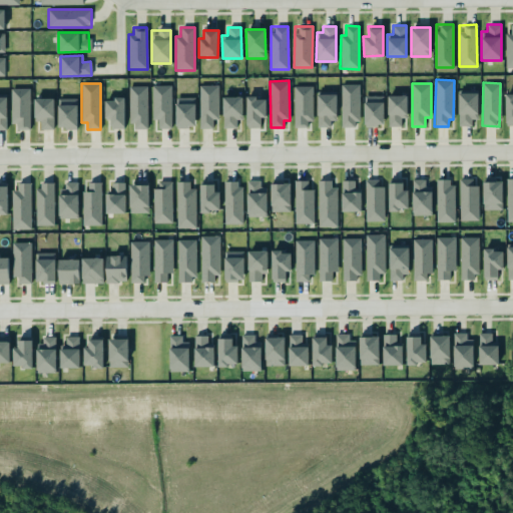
[(358,84),(341,84),(342,127),(359,126),(358,84)]
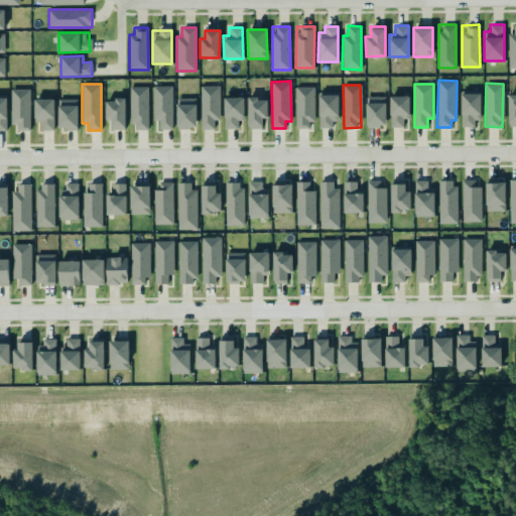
[(147,86),(130,87),(131,129),(148,129),(147,86)]
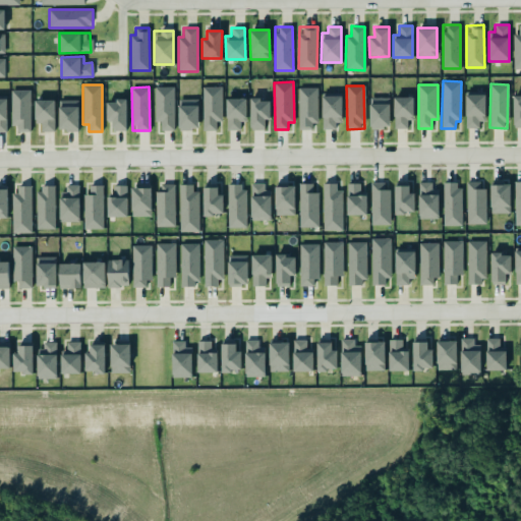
[(174,87),(155,87),(155,121),(161,121),(161,130),(173,130),(174,87)]
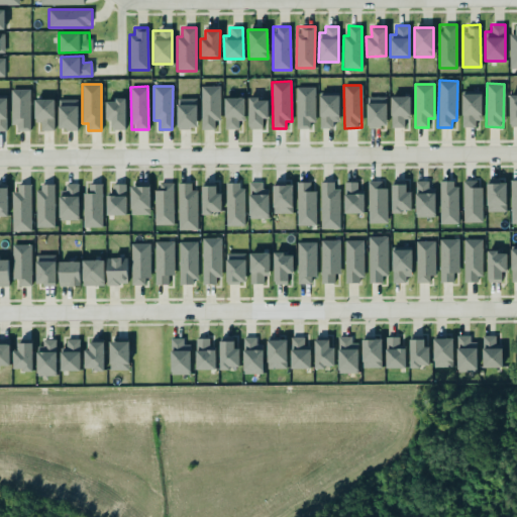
[(201,129),(214,128),(214,120),(220,120),(219,86),(201,86),(201,129)]
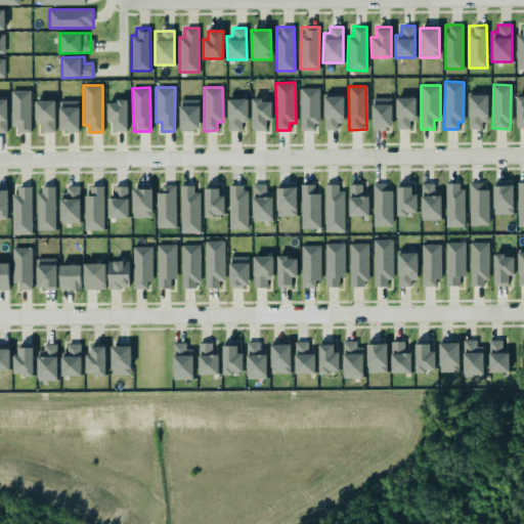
[(300,88),(300,130),(314,130),(314,123),(318,123),(319,88),(300,88)]
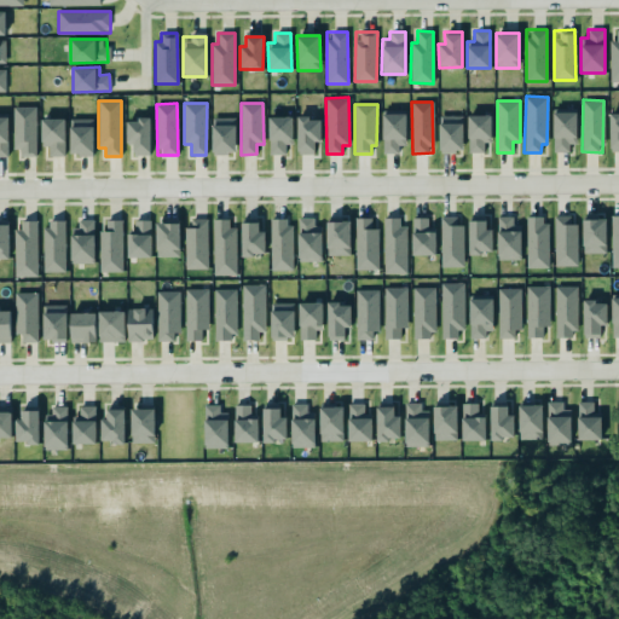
[(12,149),(19,149),(19,157),(35,157),(35,106),(12,106),(12,149)]
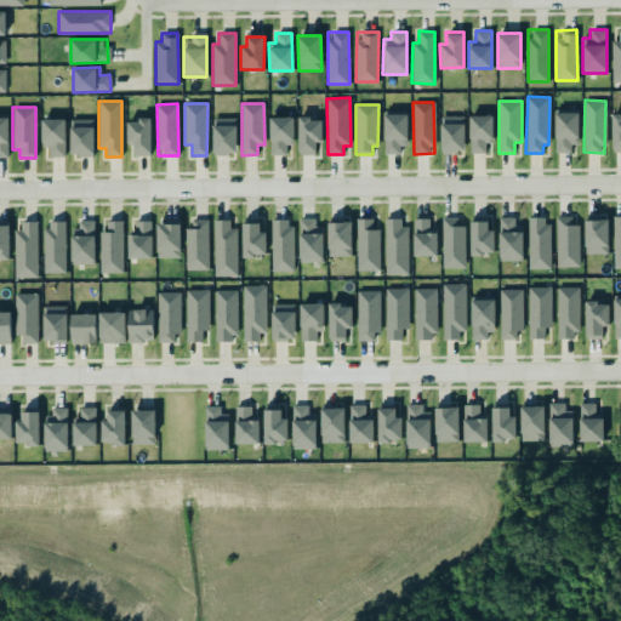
[(570,153),(571,144),(577,144),(579,112),(556,110),(554,152),(570,153)]
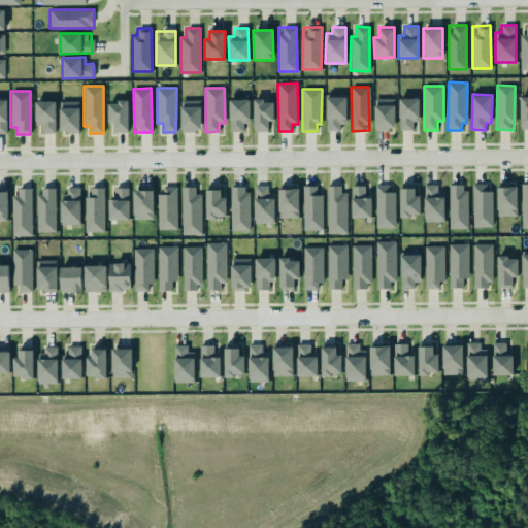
[(327,131),(339,130),(339,124),(347,124),(345,96),(326,96),(327,131)]
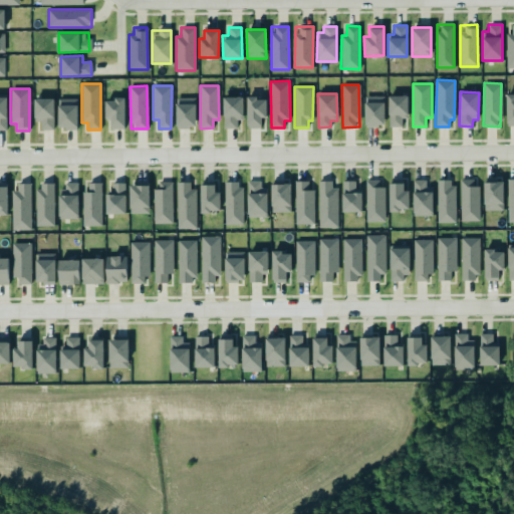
[(383,95),(364,96),(365,126),(384,125),(383,95)]
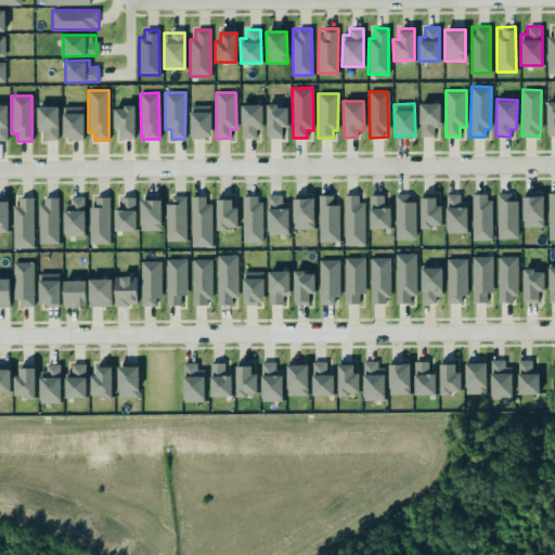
[(440,103),(420,103),(420,137),(435,137),(435,128),(441,128),(440,103)]
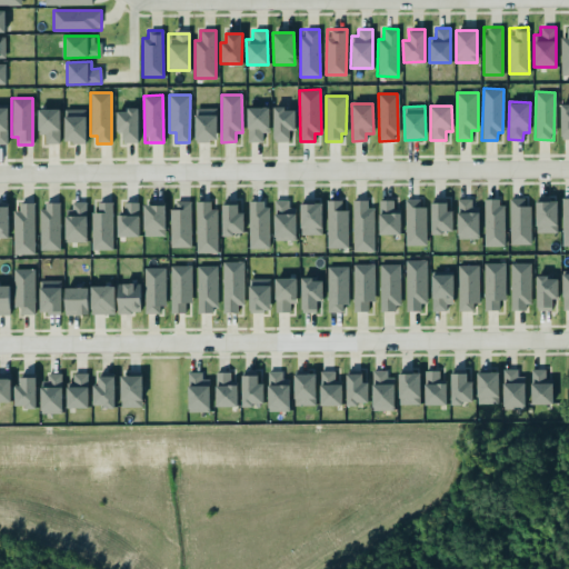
[(217,141),(216,107),(195,108),(196,141),(217,141)]
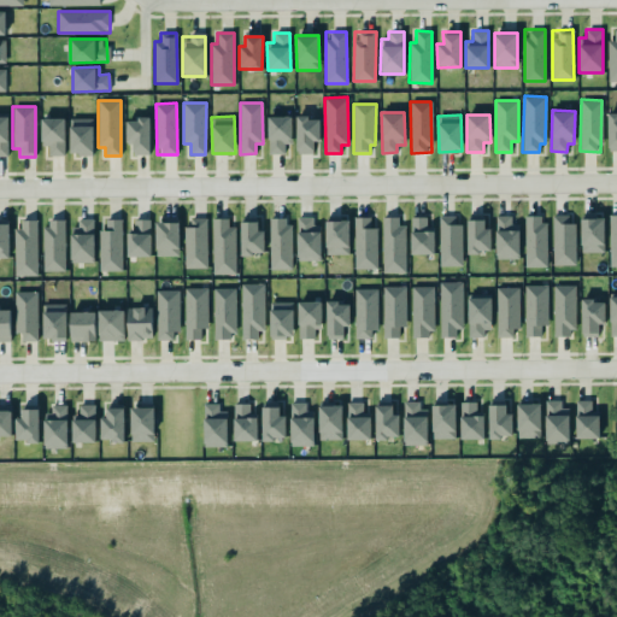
[(268,117),(269,153),(286,153),(285,144),(292,144),(291,116),(268,117)]
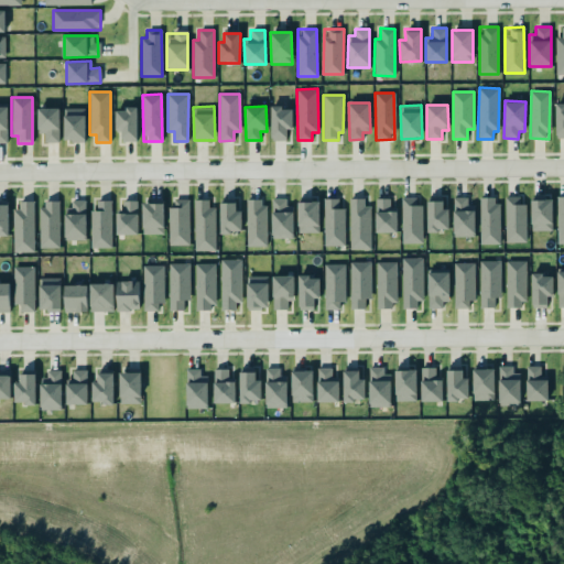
[(292,130),(292,107),(270,107),(271,140),(286,140),(286,130),(292,130)]
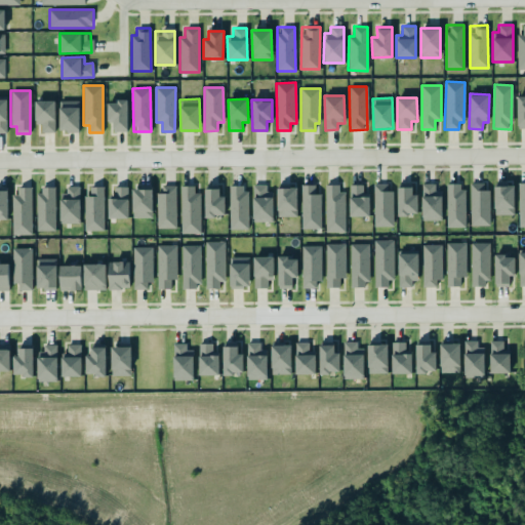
[(35,123),(41,124),(41,131),(54,132),(55,101),(35,101),(35,123)]
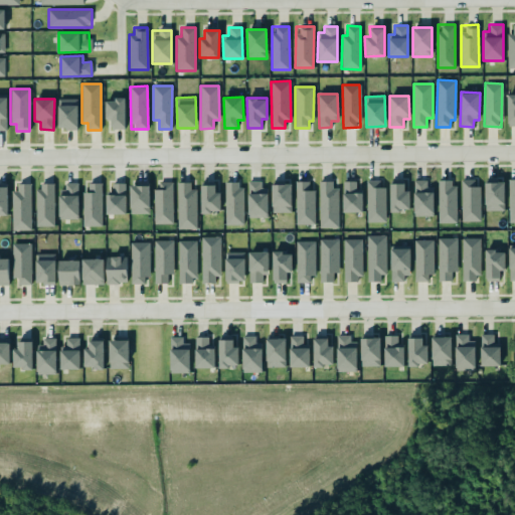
[(77,99),(58,99),(58,129),(77,129),(77,99)]
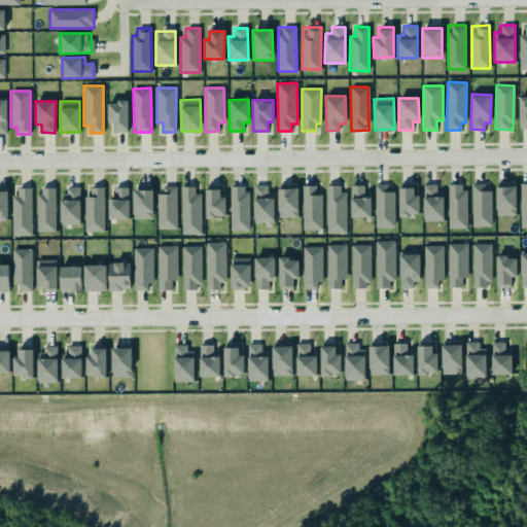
[(128,101),(108,101),(107,121),(113,121),(113,132),(128,132),(128,101)]
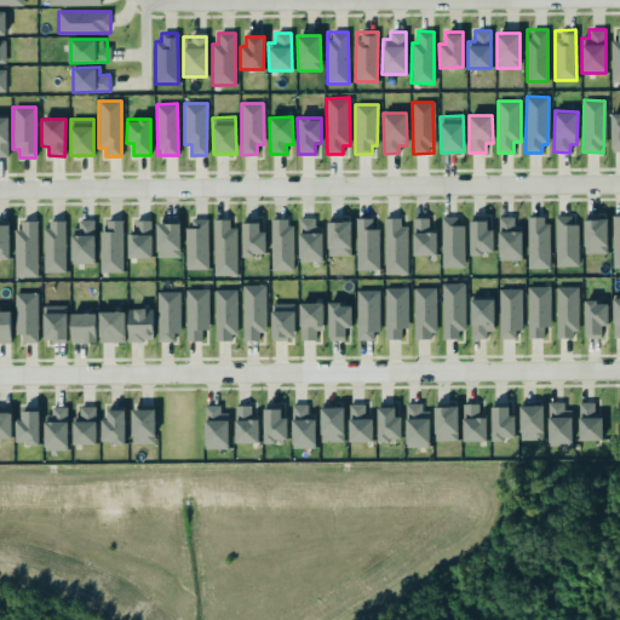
[(498,259),(520,260),(521,217),(498,216),(498,259)]
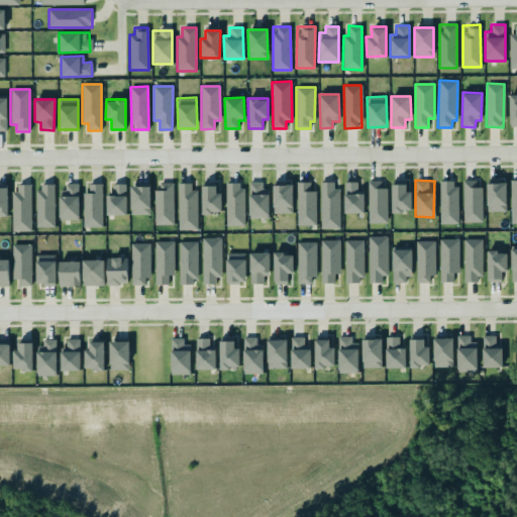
[(481,222),(481,180),(462,180),(462,221),(481,222)]
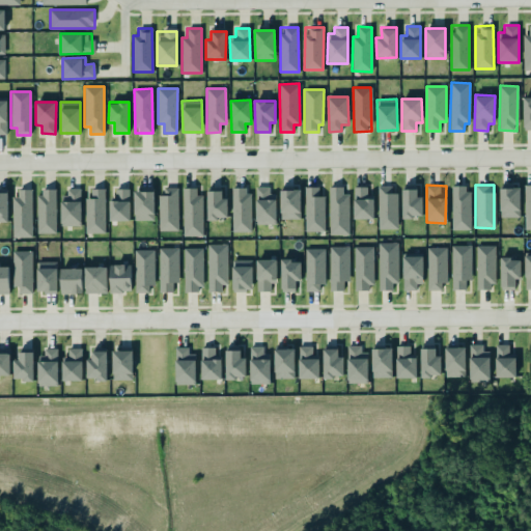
[(379,228),(396,228),(396,186),(378,186),(379,228)]
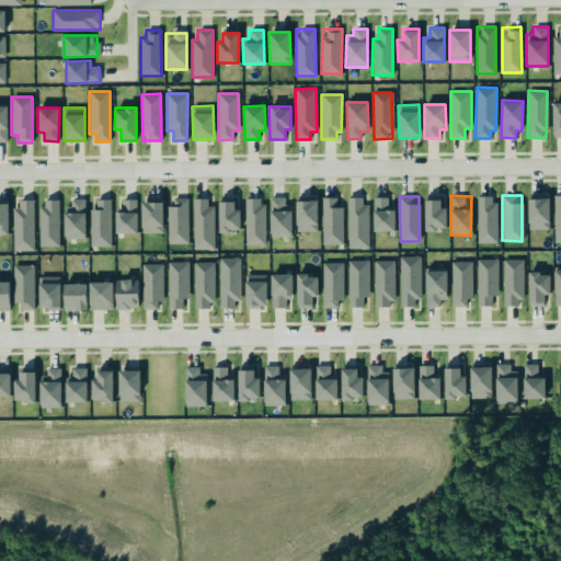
[(496,242),(496,196),(477,196),(478,242),(496,242)]
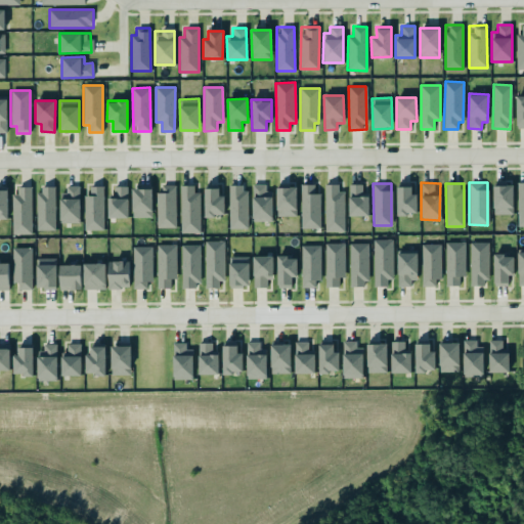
[(176,227),(175,184),(157,185),(158,227),(176,227)]
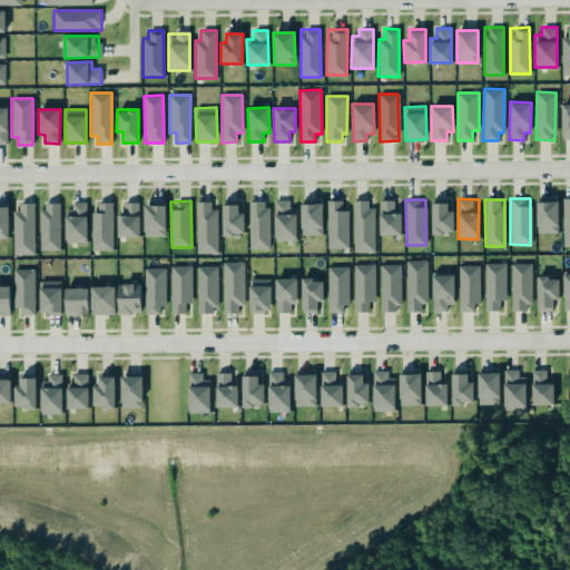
[(268,248),(268,200),(248,200),(249,248),(268,248)]
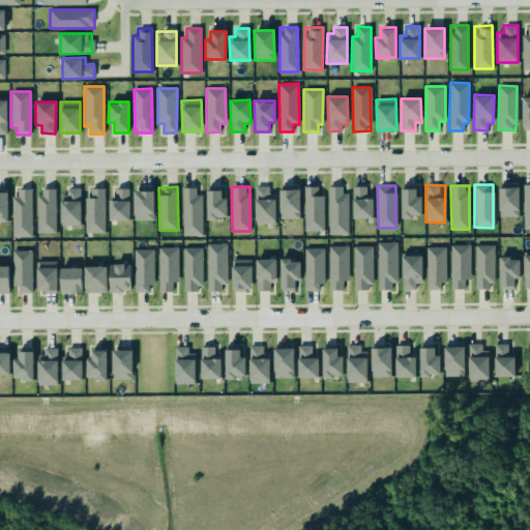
[(274,223),(273,186),(255,186),(255,224),(274,223)]
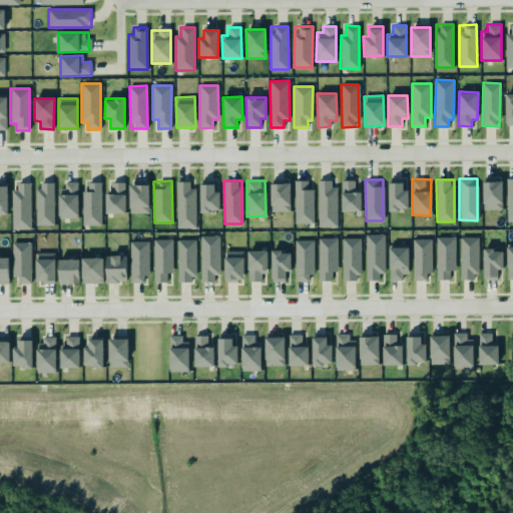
[(314,222),(313,188),(308,188),(308,180),(294,180),(295,223),(314,222)]
